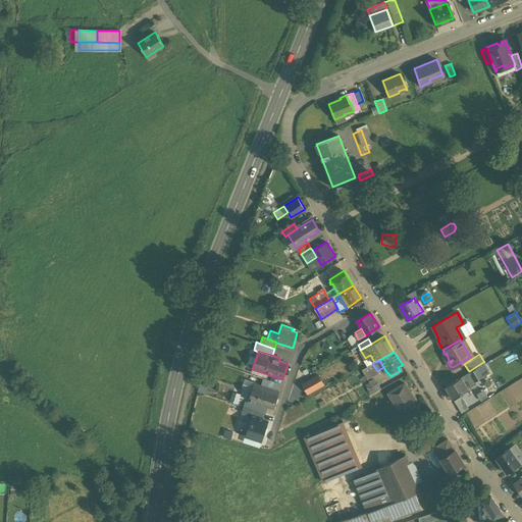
[(483,362),(469,371),(461,376),(468,388),(478,382),(477,380),(489,372),(483,362)]
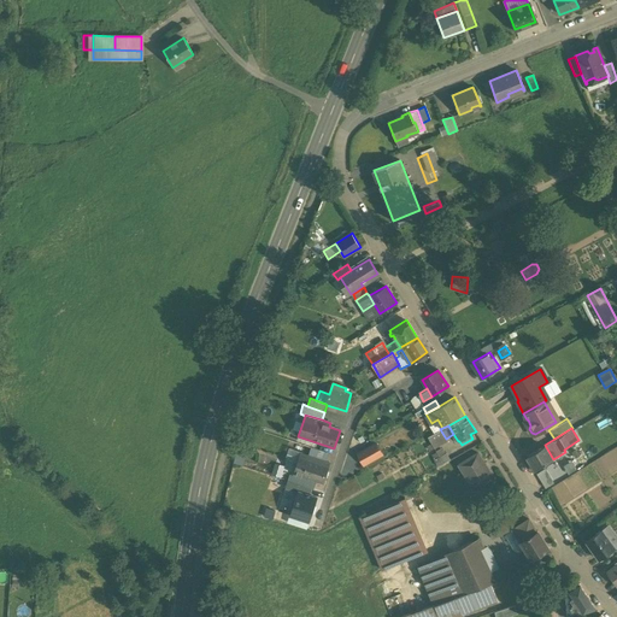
[(427,447),(430,451),(447,441),(446,439),(440,429),(428,436),(432,444),(427,447)]
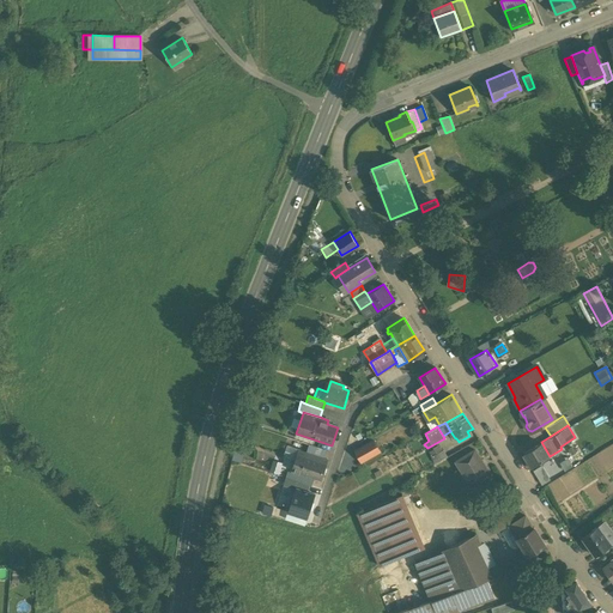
[(354,451),(360,462),(380,453),(374,441),(354,451)]
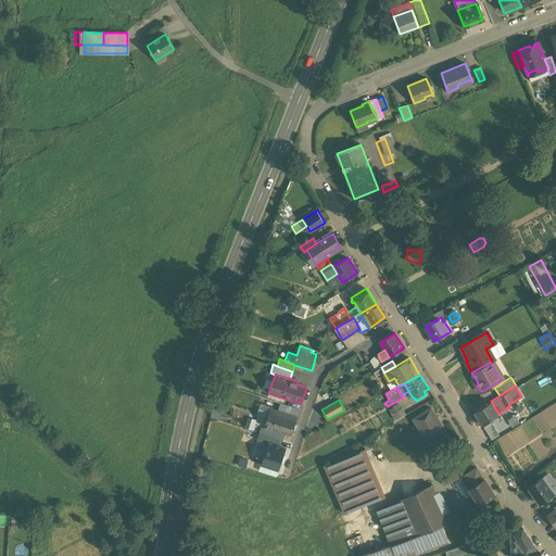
[(498,414),(491,401),(474,412),(478,419),(476,420),(479,426),(498,414)]
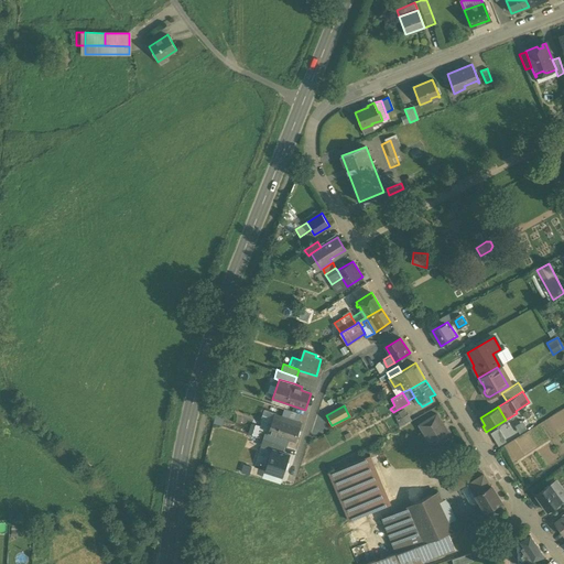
[(394,415),(397,420),(408,414),(404,409),(398,412),(399,413),(394,415)]
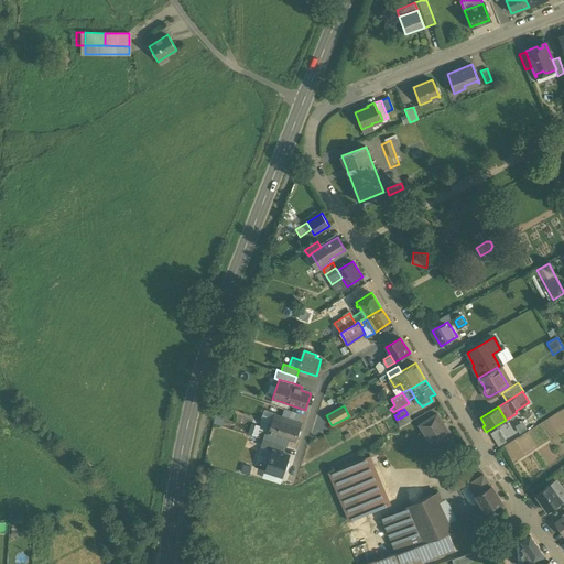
[(294,421),(275,414),(269,434),(275,435),(289,440),(294,442),(300,425),(293,424),(294,421)]
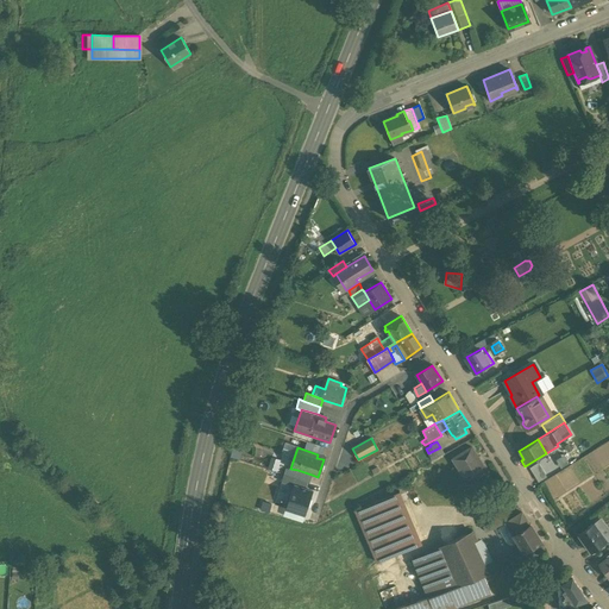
[(428,453),(433,460),(445,453),(440,447),(428,453)]
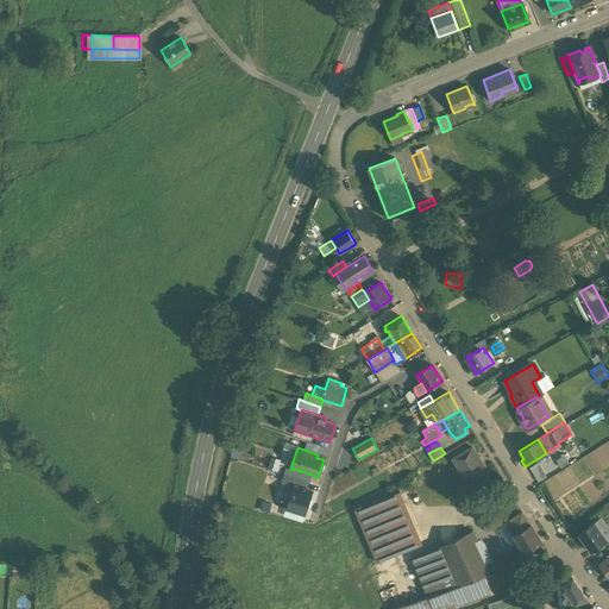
[(471,447),(453,458),(468,482),(487,471),(471,447)]
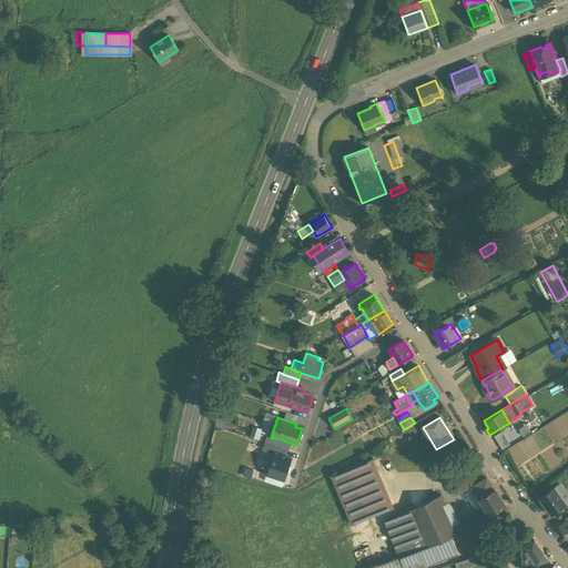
[(526,423),(518,426),(521,434),(529,430),(526,423)]
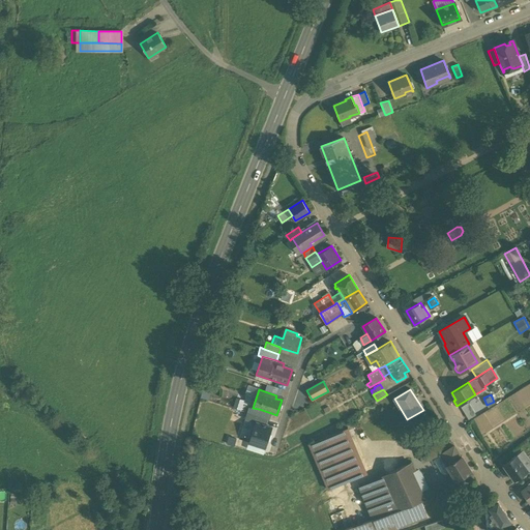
[(233,407),(241,409),(243,400),(236,398),(233,407)]
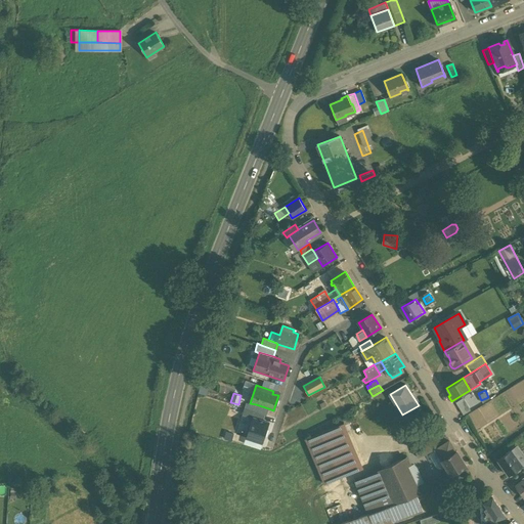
[(470,410),(462,397),(455,401),(463,415),(470,410)]
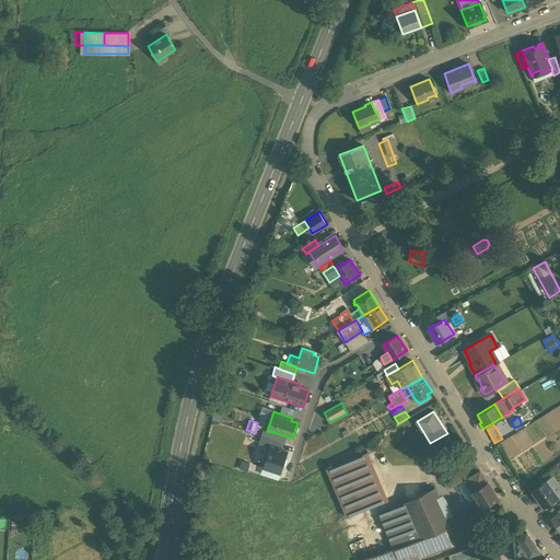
[(287,436),(273,432),(270,440),(283,444),(284,444),(287,436)]
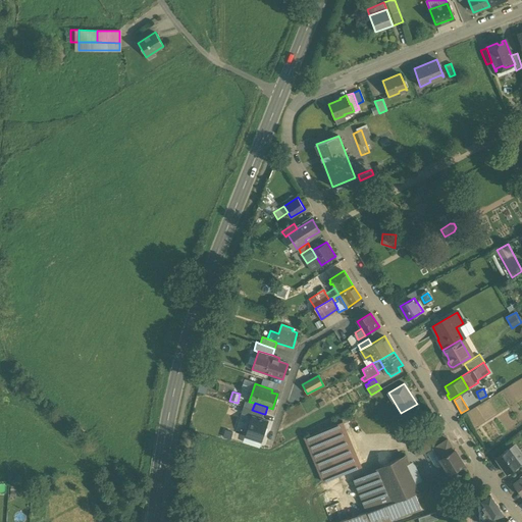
[(468,411),(474,425),(490,418),(489,414),(487,409),(479,412),(476,407),(468,411)]
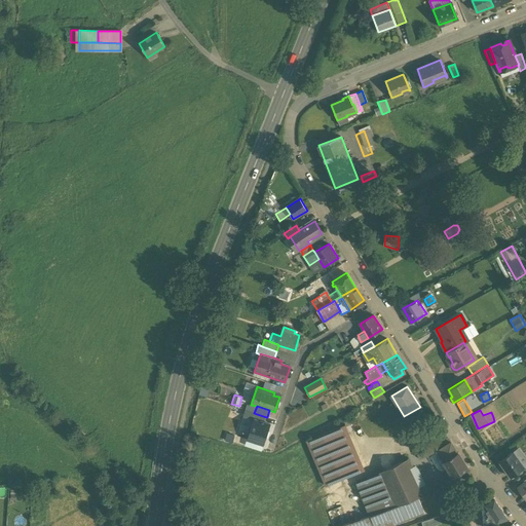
[(254,413),(252,419),(254,420),(254,419),(264,423),(266,417),(254,413)]
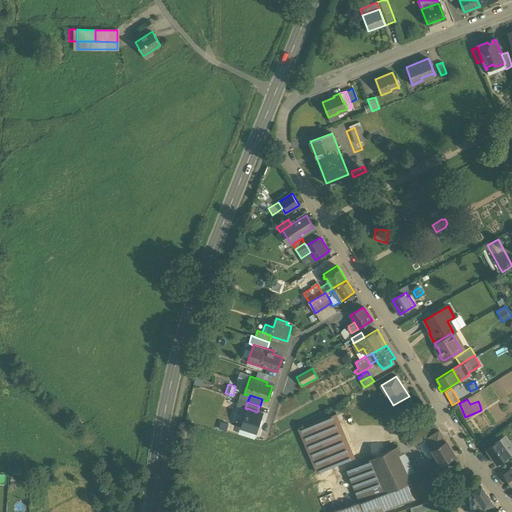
[(257,412),(247,408),(247,409),(241,427),(256,432),(262,414),(257,412)]
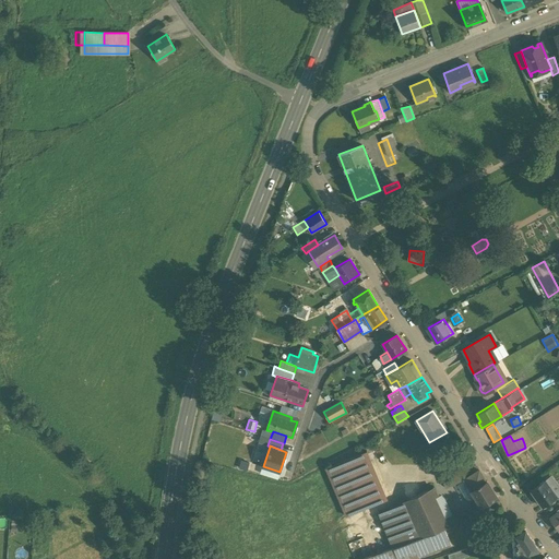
[(388,499),(367,451),(325,468),(346,518),(388,499)]
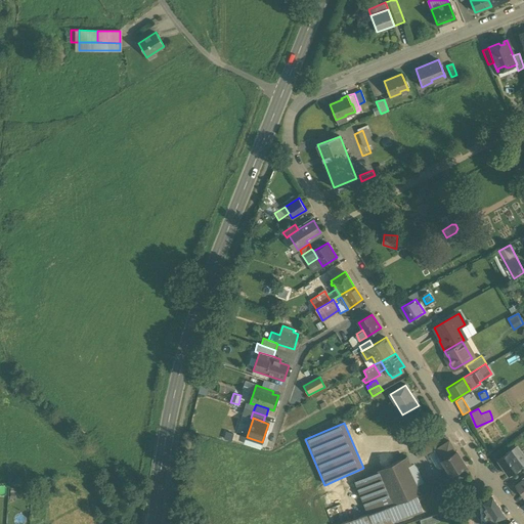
[(429,437),(411,445),(418,457),(436,449),(429,437)]
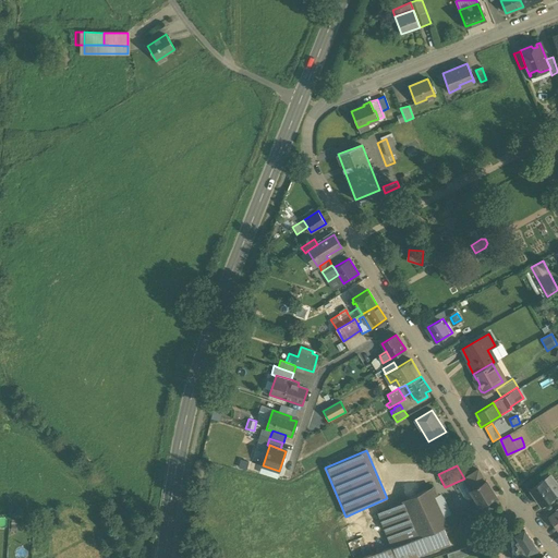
[(480,470),(463,480),(475,498),(470,500),(473,506),(478,504),(481,507),(481,506),(496,497),(480,470)]
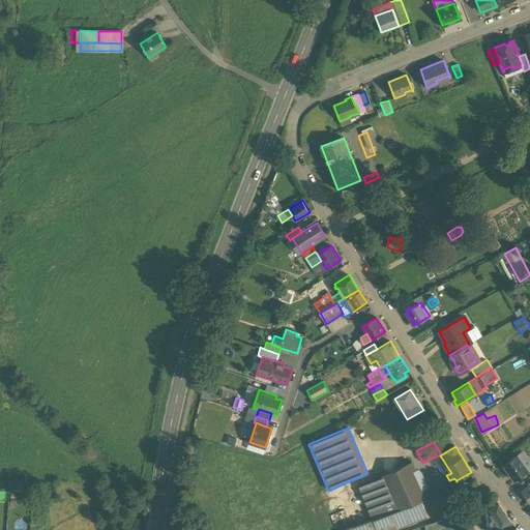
[(518,453),(502,465),(513,481),(529,470),(518,453)]
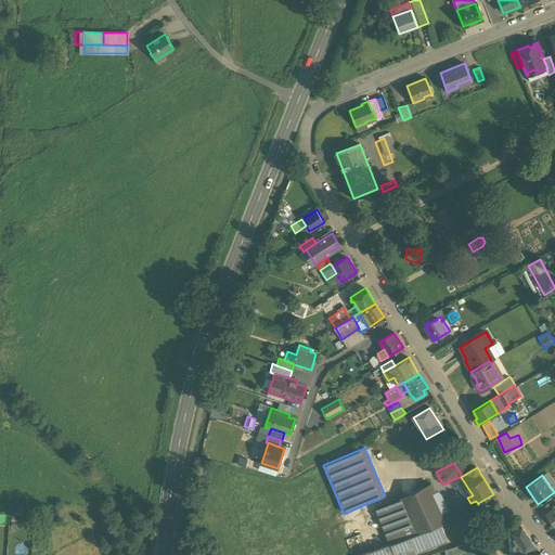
[(433,494),(429,497),(424,487),(405,495),(410,505),(407,506),(418,533),(441,525),(446,523),(442,516),(433,494)]
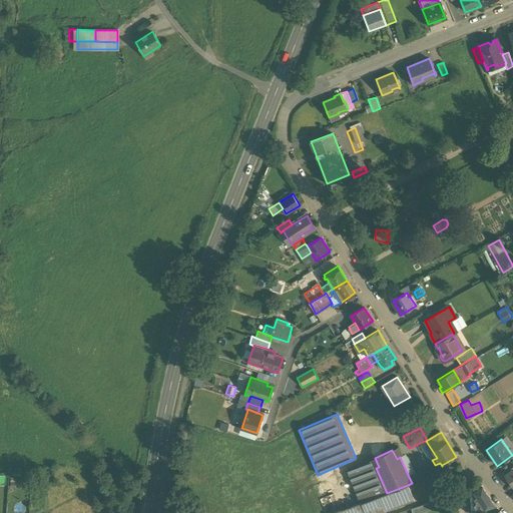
[(375,458),(347,471),(361,503),(387,493),(376,468),(379,467),(375,458)]
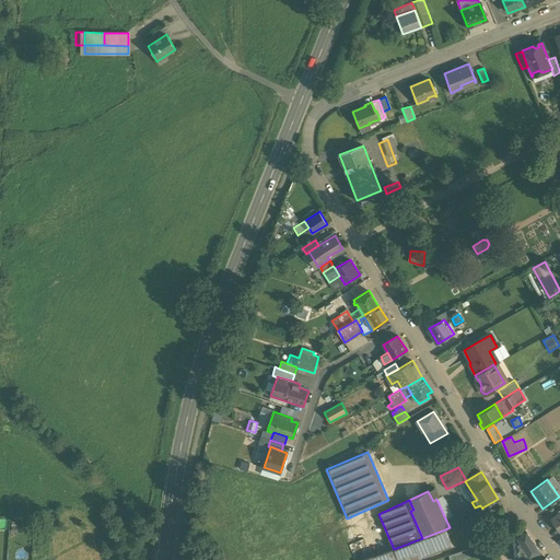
[(475,508),(448,518),(450,520),(446,521),(450,527),(469,520),(487,514),(482,508),(482,509),(480,505),(475,508)]
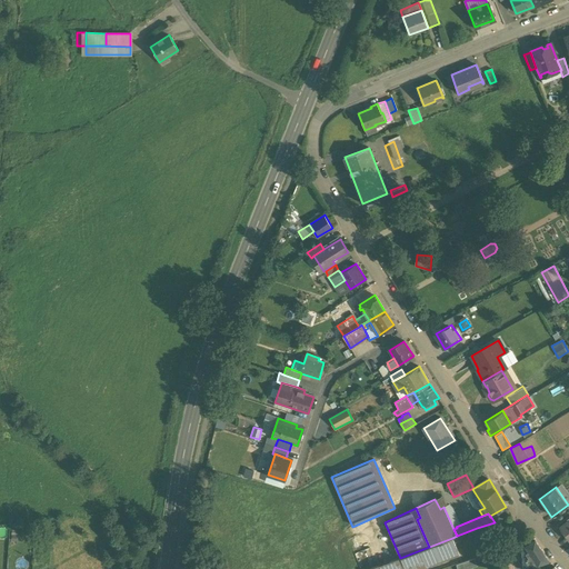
[(568,518),(559,526),(568,539),(568,518)]
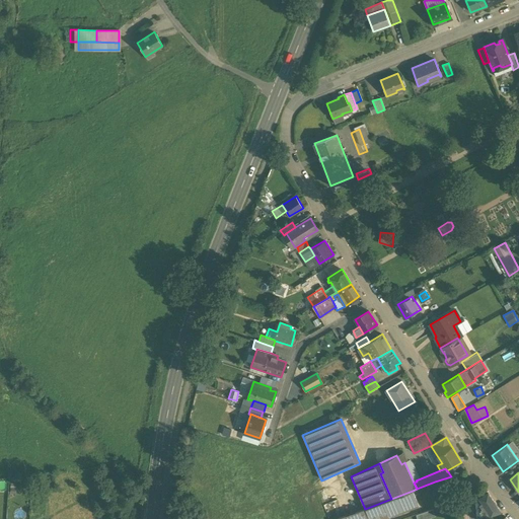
[(417,489),(413,491),(415,495),(437,487),(435,482),(417,489)]
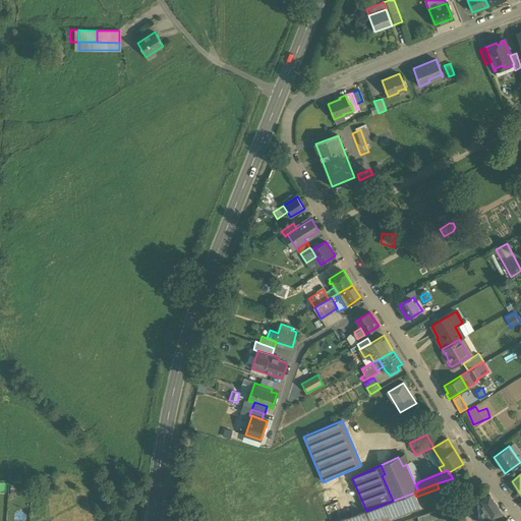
[(393,501),(366,511),(338,520),(385,520),(420,509),(414,493),(393,501)]
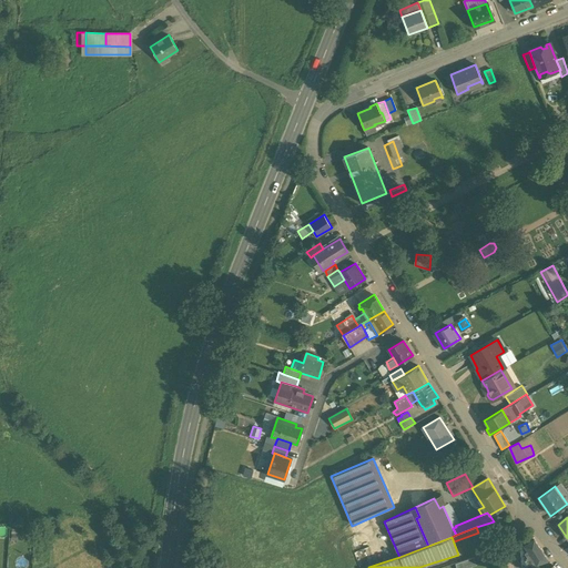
[(534,539),(520,547),(521,567),(526,567),(548,560),(534,539)]
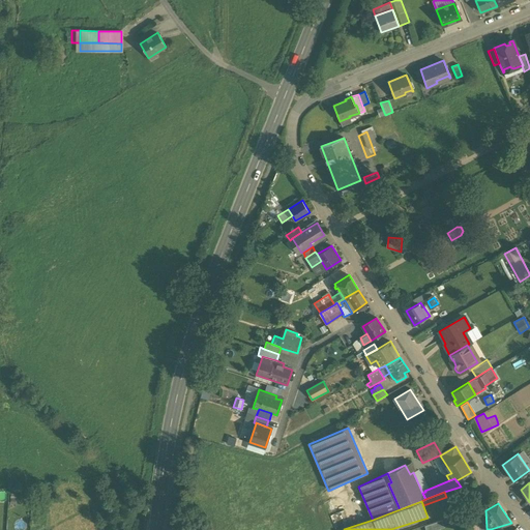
[(441,520),(424,526),(425,529),(433,529),(444,526),(441,520)]
